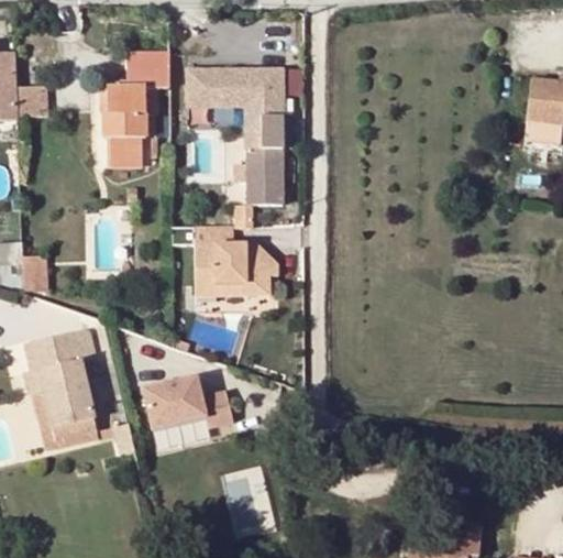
[(0,119),(18,118),(18,115),(17,84),(15,54),(0,53),(0,119)]
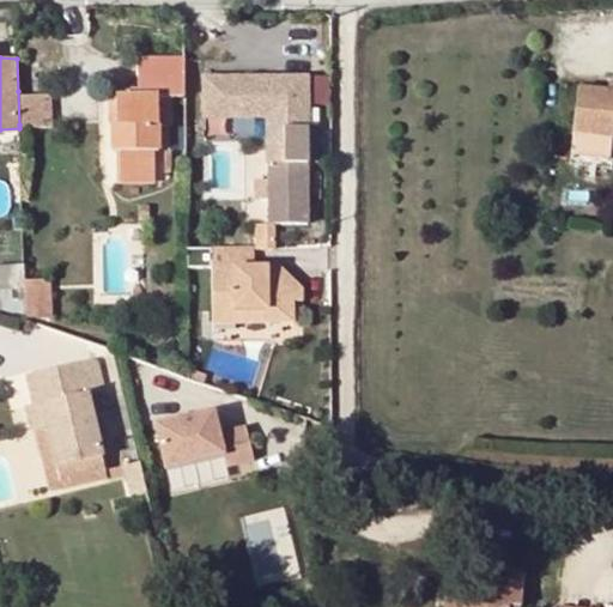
[(138,86),(138,93),(116,93),(117,123),(113,123),(111,150),(116,150),(155,152),(158,152),(158,127),(169,127),(170,96),(184,96),(184,59),(138,59),(138,86)]
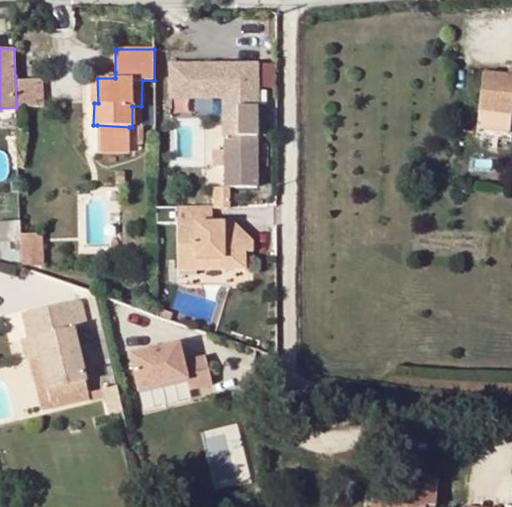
[(507,71),(482,68),(478,107),(511,110),(511,64),(508,64),(507,71)]
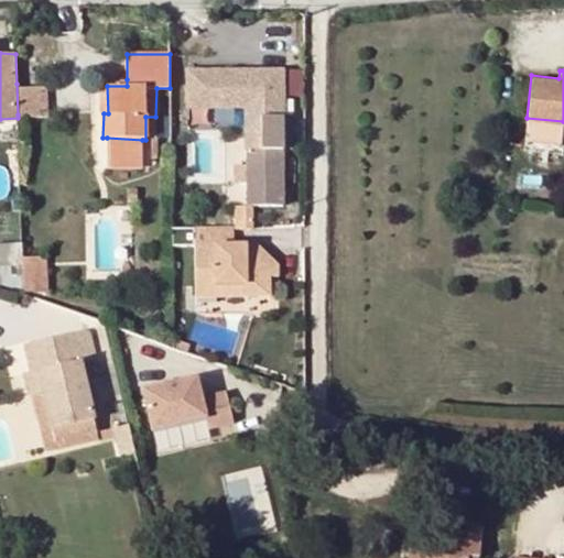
[(47,81),(17,84),(18,115),(50,113),(47,81)]
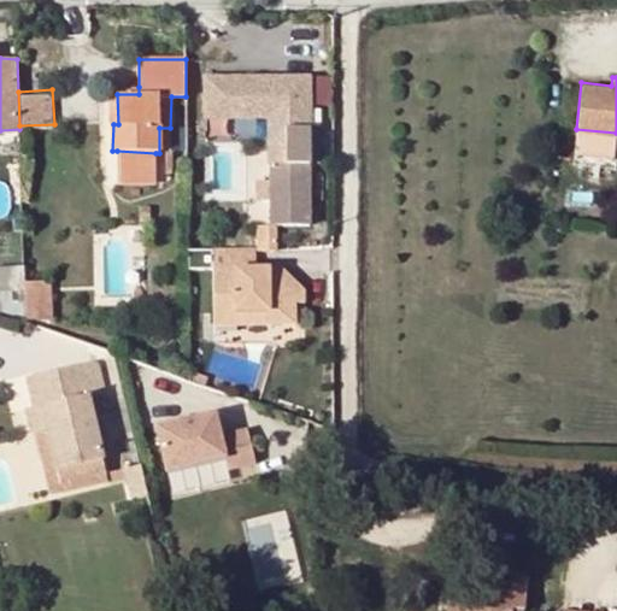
[(113,124),(118,124),(117,94),(109,94),(109,124),(113,124)]
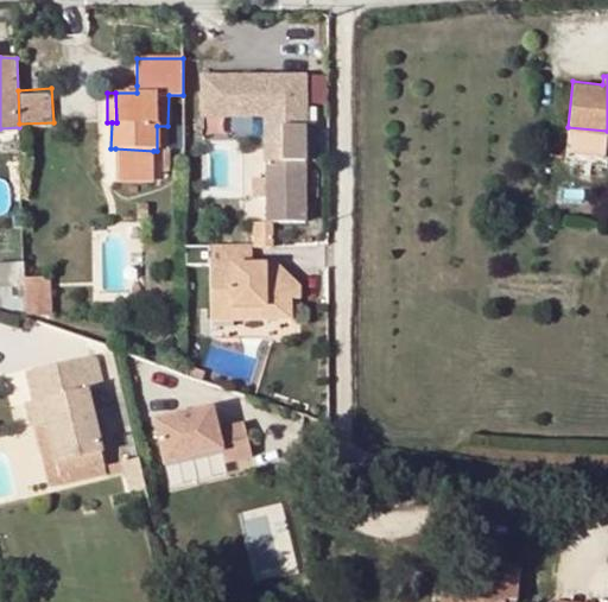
[(266,198),(266,222),(272,222),(305,222),(305,126),(284,125),(284,143),(266,141),(266,177),(251,177),(251,197),(266,198)]
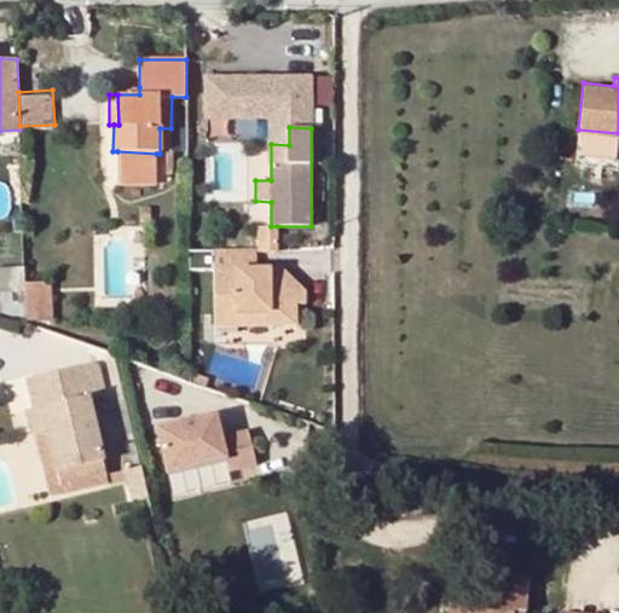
[(156,154),(117,151),(116,180),(155,183),(156,154)]
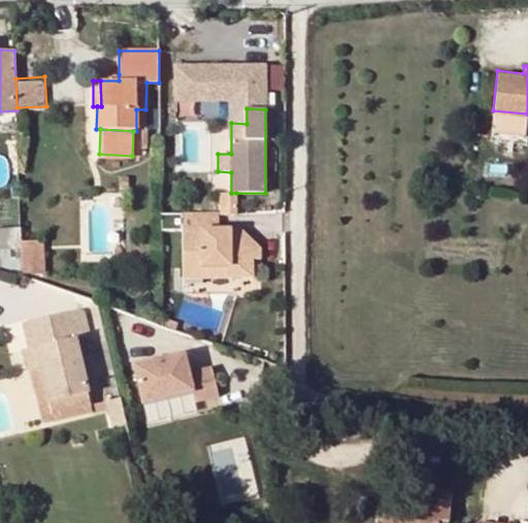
[(219,193),(220,211),(236,211),(236,193),(231,193),(219,193)]
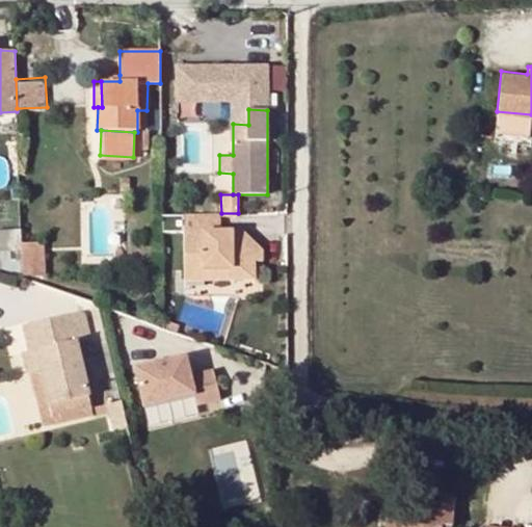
[(247,249),(231,229),(202,230),(202,213),(183,213),(184,275),(231,277),(231,282),(255,282),(255,261),(262,261),(262,253),(255,245),(247,249)]
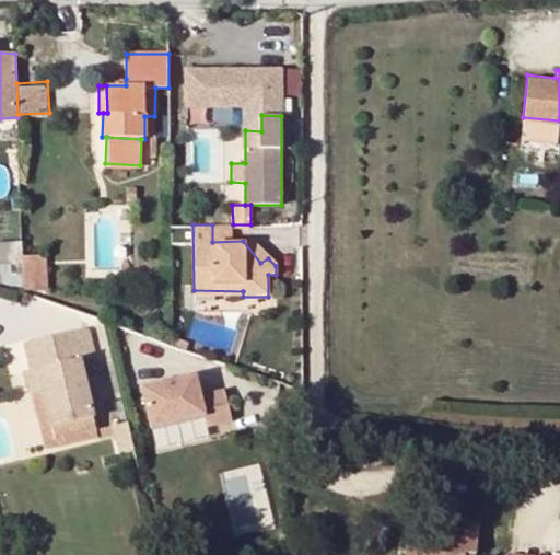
[(212,242),(243,241),(251,241),(251,224),(233,224),(212,224),(212,242)]
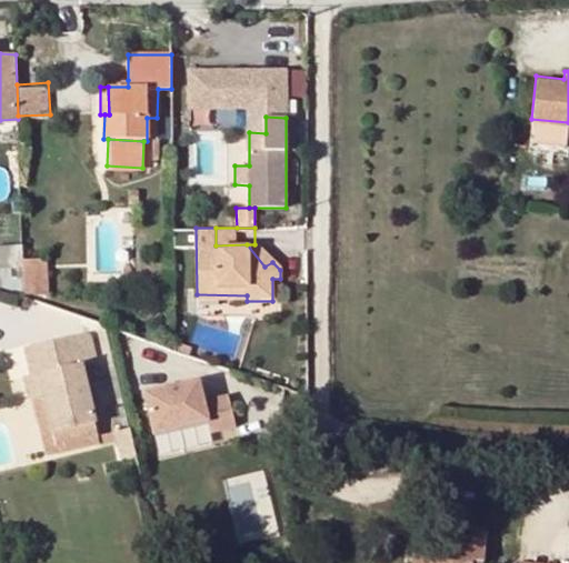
[(0,265),(25,267),(23,258),(23,245),(0,244),(0,265)]
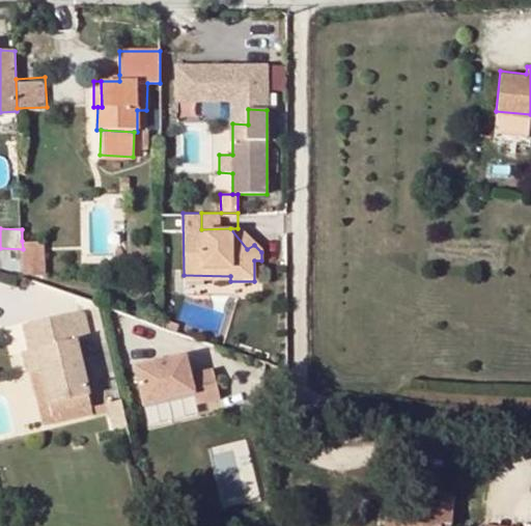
[(238,228),(230,228),(247,249),(254,245),(238,228)]
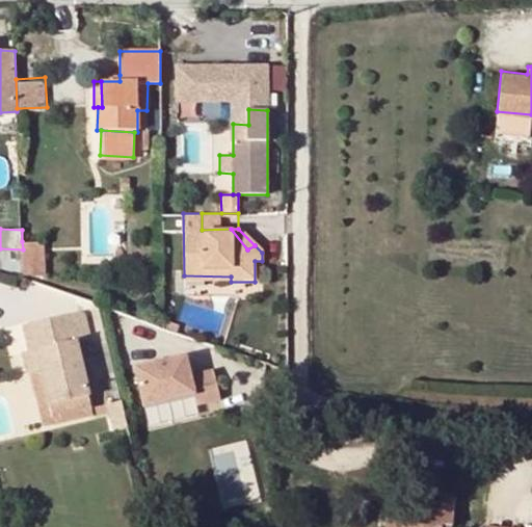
[(40,269),(40,241),(22,241),(23,249),(24,269),(40,269)]
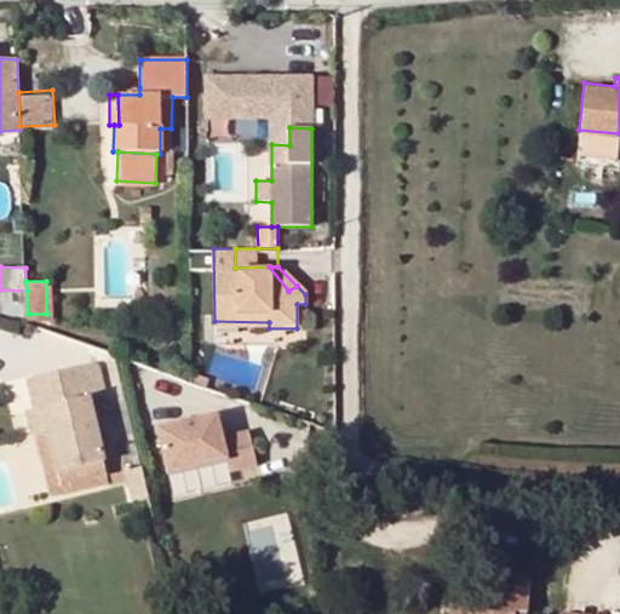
[(27,291),(0,290),(0,311),(28,322),(28,314),(27,291)]
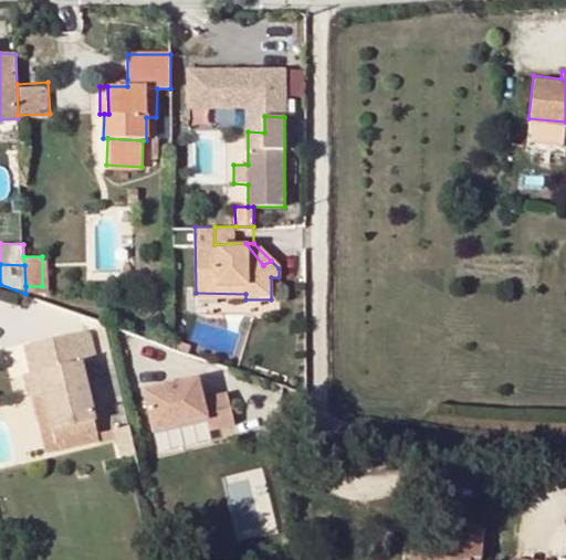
[(43,393),(53,443),(96,434),(81,362),(79,348),(74,334),(32,344),(38,372),(24,376),(29,395),(33,395),(43,393)]
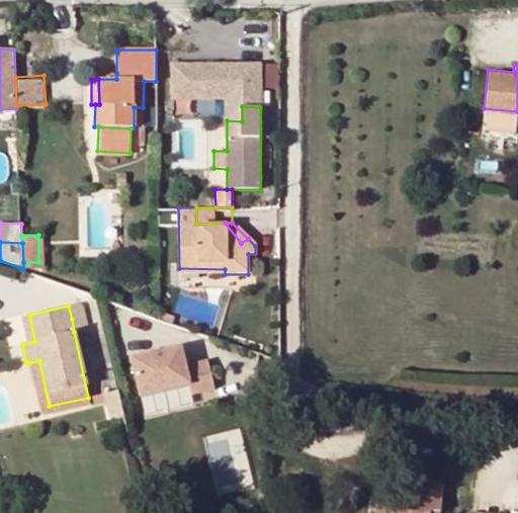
[(178,343),(124,350),(130,391),(184,382),(178,343)]
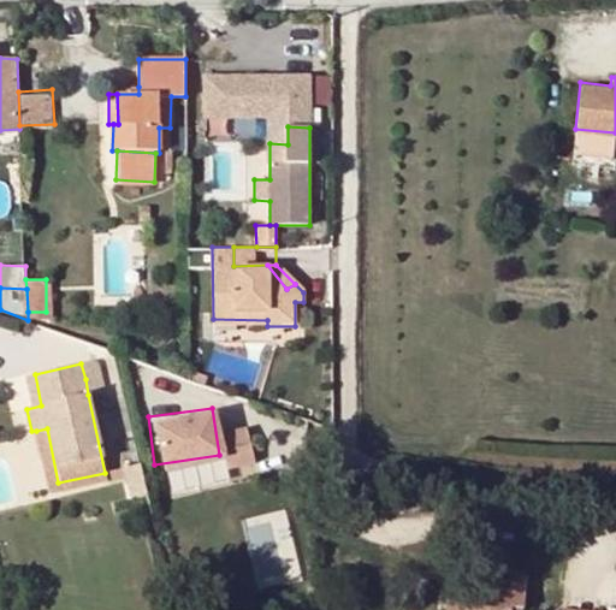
[(259,455),(261,414),(244,413),(241,454),(259,455)]
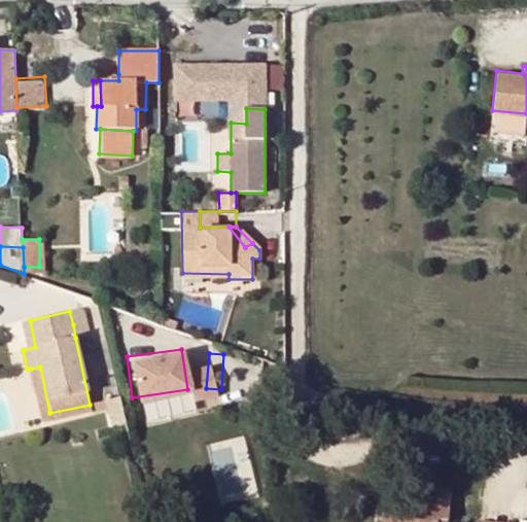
[(49,413),(40,367),(31,369),(41,414),(49,413)]
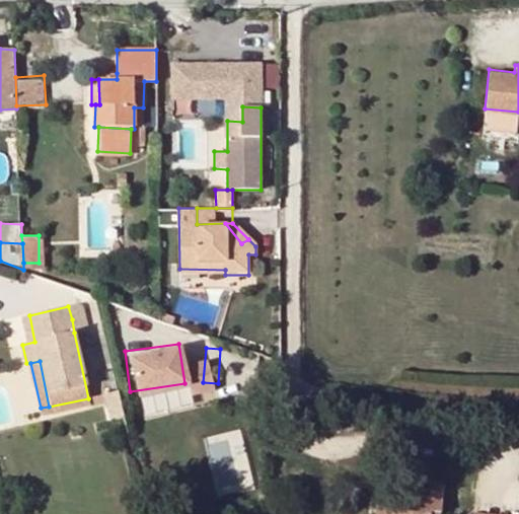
[(105,394),(106,401),(112,420),(125,417),(119,391),(105,394)]
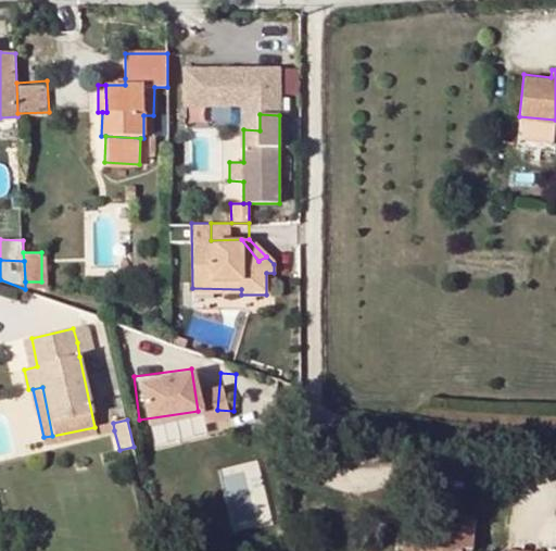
[(113,423),(95,427),(52,436),(43,437),(45,446),(114,430),(113,423)]
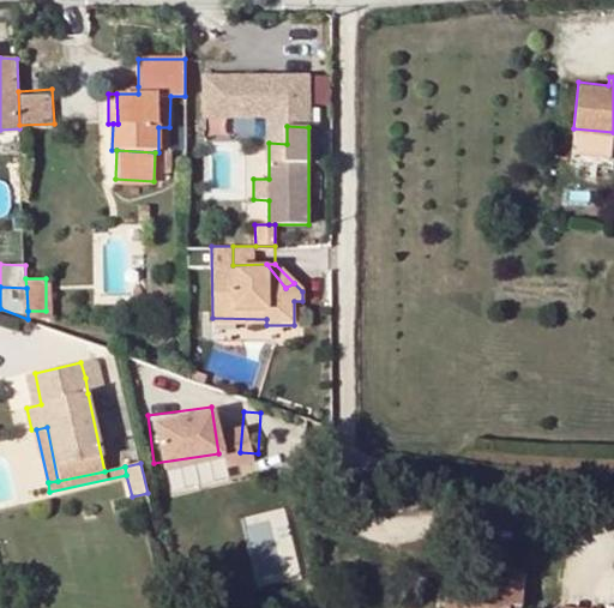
[(506,607),(507,605),(519,606),(522,572),(482,569),(480,600),(446,596),(445,607),(506,607)]
